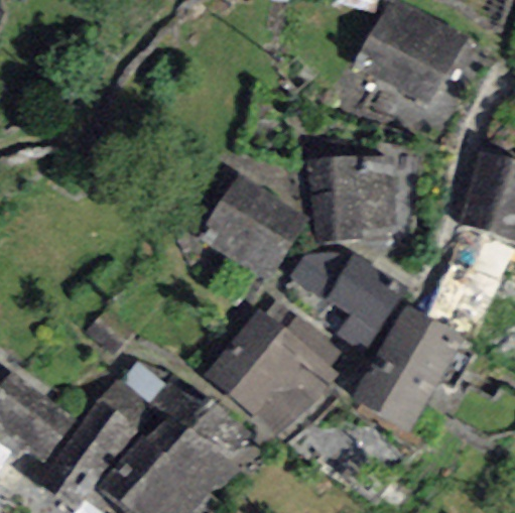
[(463,34),(390,0),(385,0),(354,68),(430,103),(463,34)]
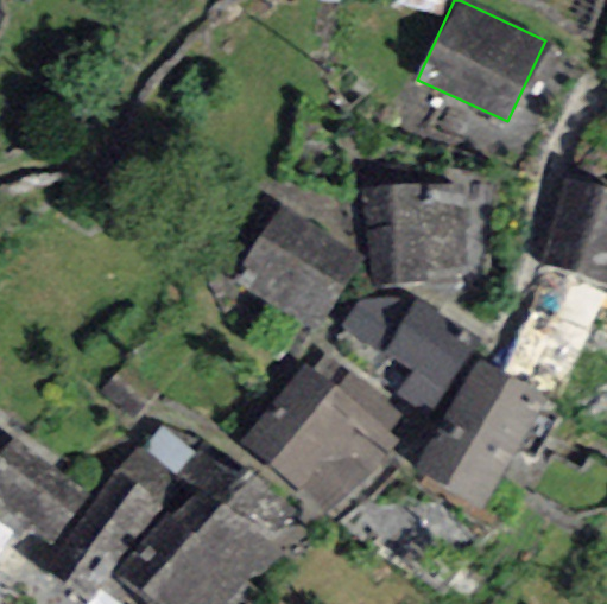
[(606,188),(563,177),(539,264),(606,281),(606,188)]
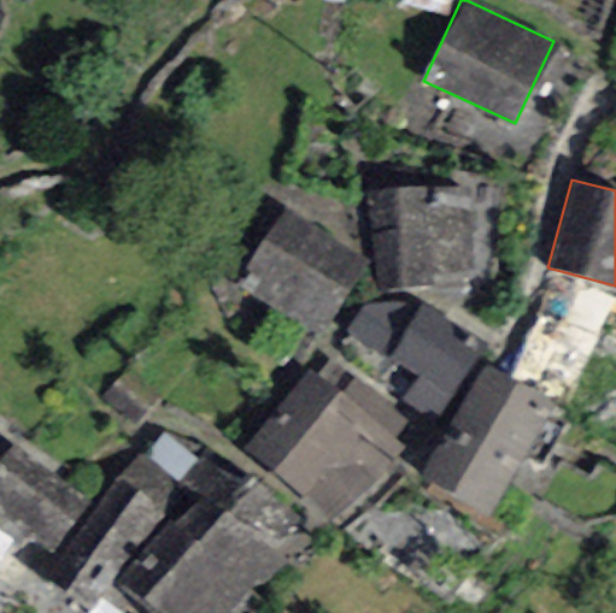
[(484,182),(368,188),(379,289),(484,284),(484,182)]
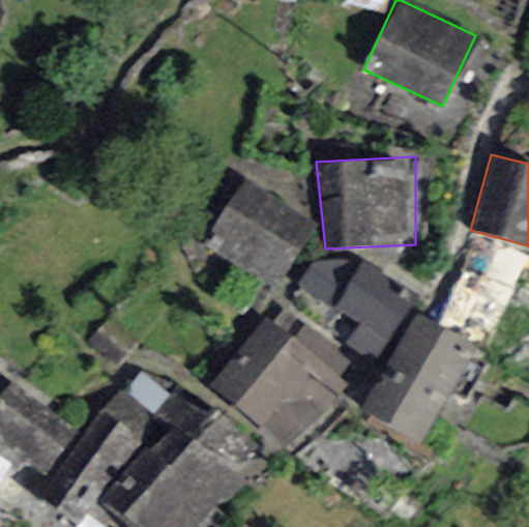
[(315,225),(244,178),(211,230),(225,239),(217,250),(273,287),(315,225)]
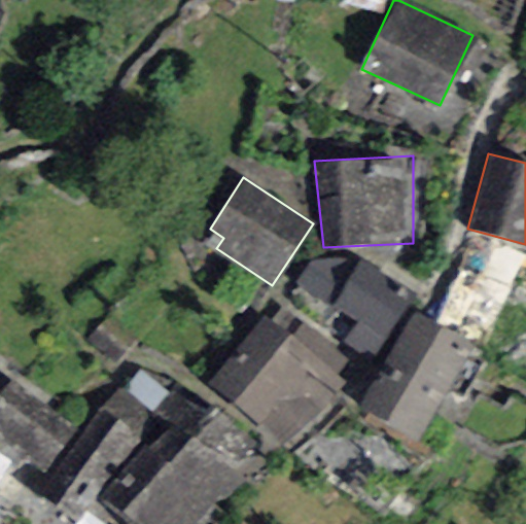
[(311,260),(296,281),(358,319),(344,340),(377,361),(414,304),(385,284),(392,277),(359,257),(341,255),(311,260)]
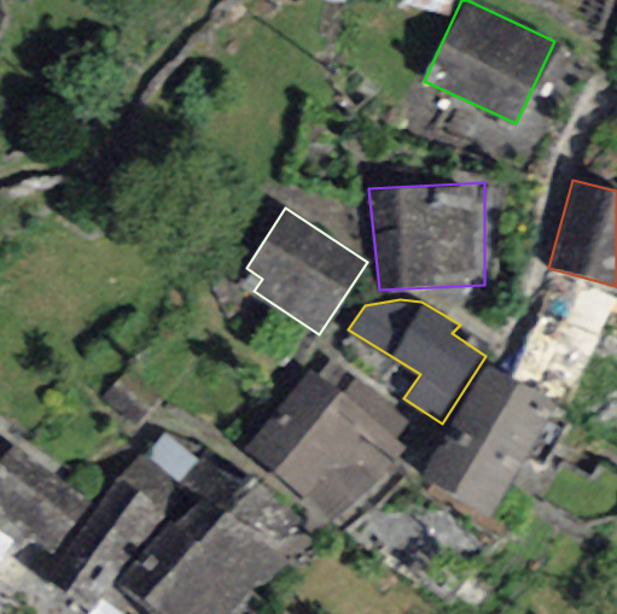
[(309,369),(244,446),(332,516),(405,446),(396,439),(408,419),(332,358),(318,375),(309,369)]
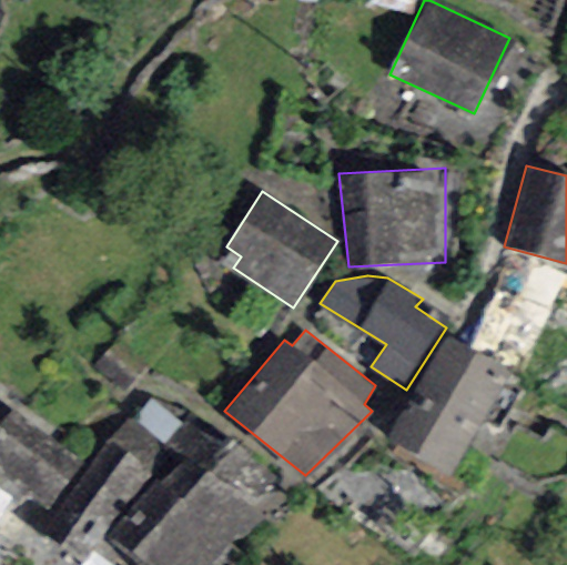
[(92,357),(123,389),(151,362),(120,331),(92,357)]
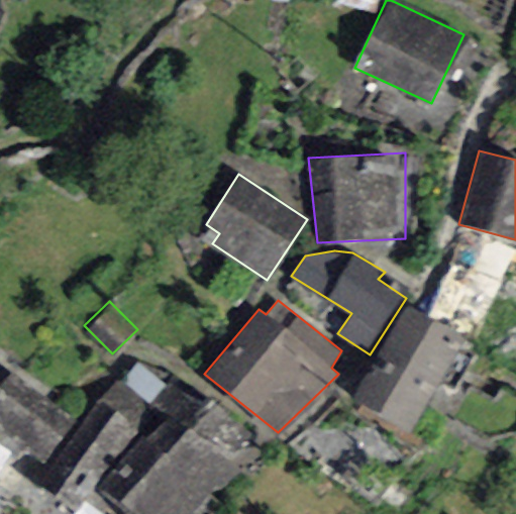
[(463,336),(408,304),(353,398),(410,430),(463,336)]
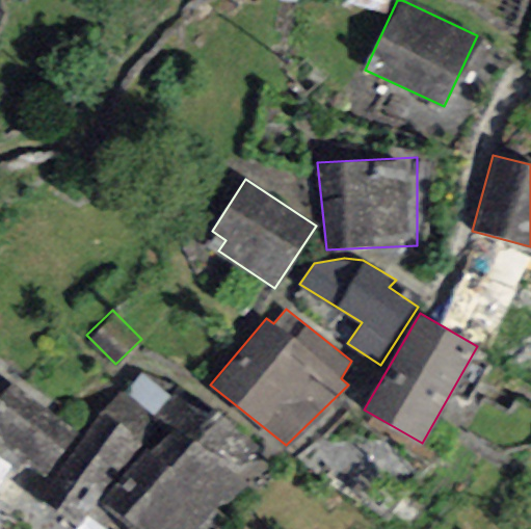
[(0,394),(0,439),(46,477),(84,432),(16,376),(0,394)]
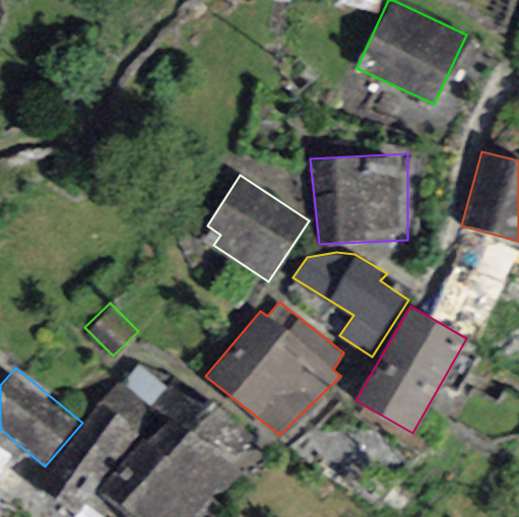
[(158,416),(118,382),(115,385),(82,423),(45,466),(55,474),(45,487),(76,513),(158,416)]
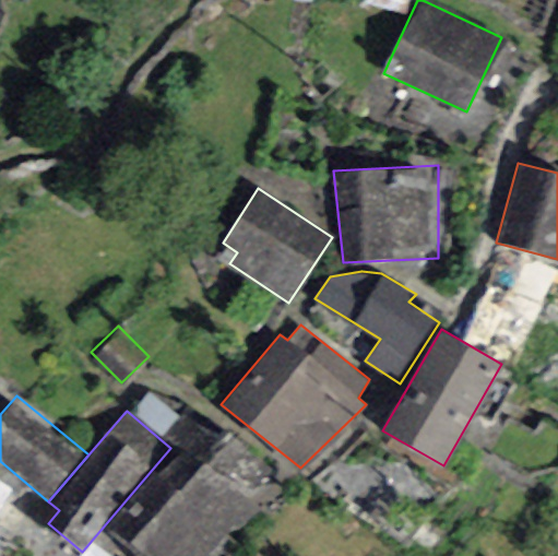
[(205,425),(164,472),(229,531),(235,536),(279,487),(264,475),(271,469),(225,427),(216,436),(205,425)]
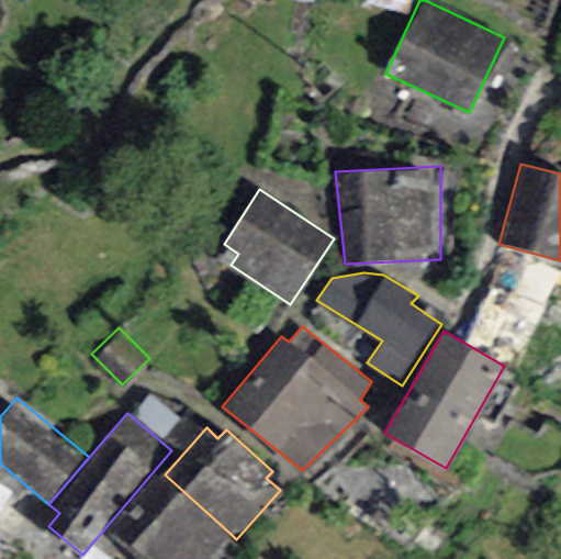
[(165,474),(110,534),(137,558),(208,558),(231,534),(165,474)]
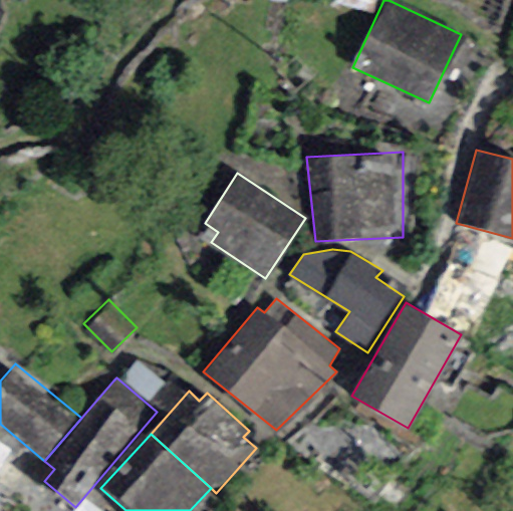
[(0,464),(11,448),(0,440),(0,464)]
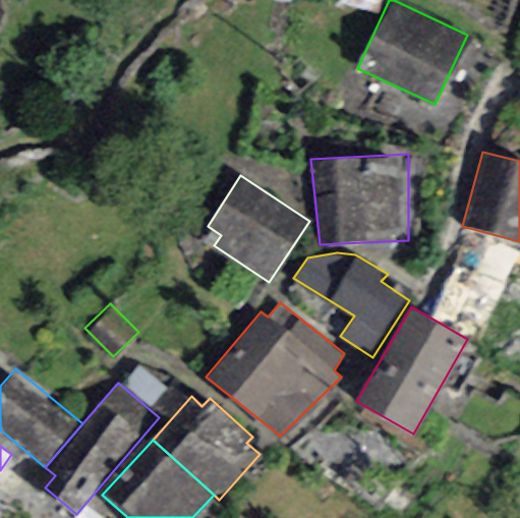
All buildings are outlined.
